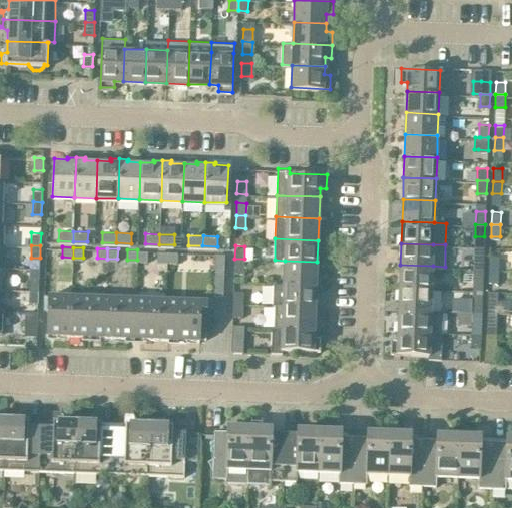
[(148,249),(137,249),(137,260),(147,260),(148,249)]
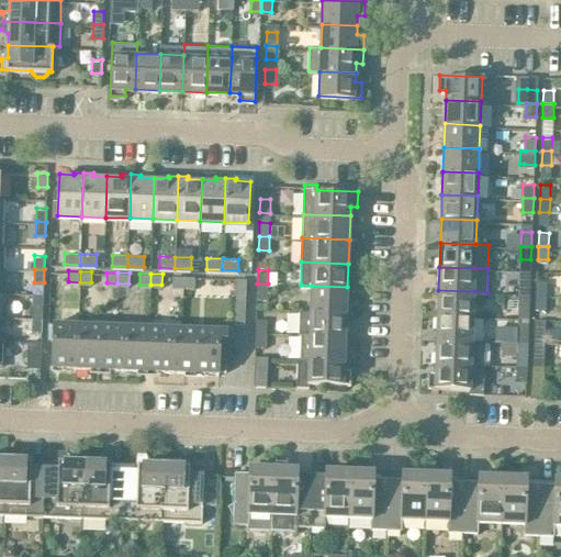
[(183,286),(183,275),(172,275),(172,286),(183,286)]
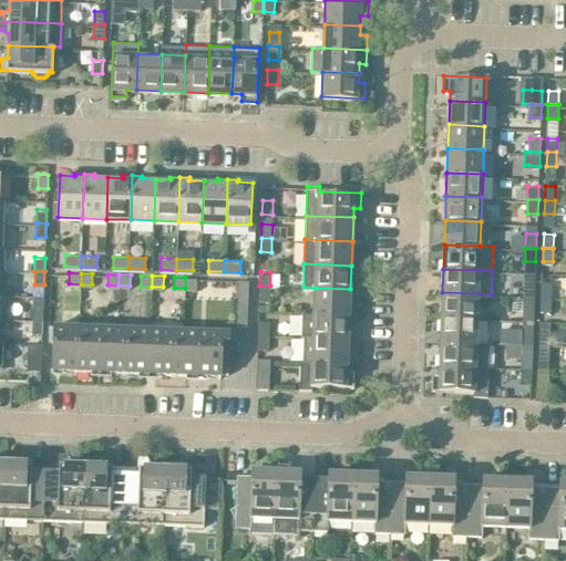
[(197,277),(185,277),(185,288),(197,288),(197,277)]
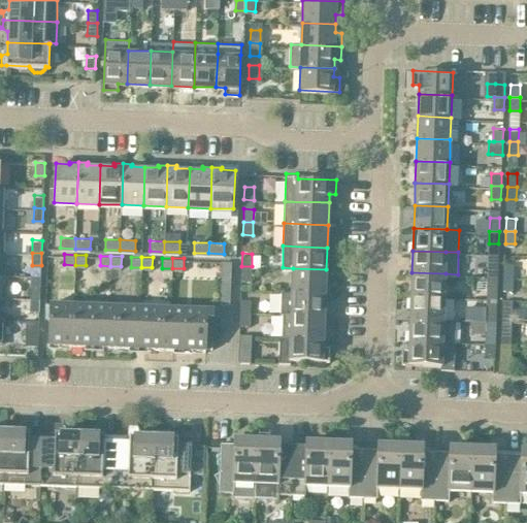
[(231,270),(231,260),(222,260),(221,270),(231,270)]
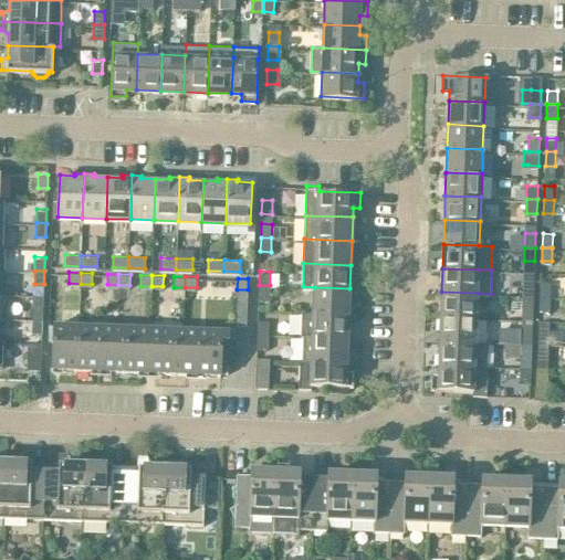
[(533,295),(534,281),(523,281),(523,295),(533,295)]
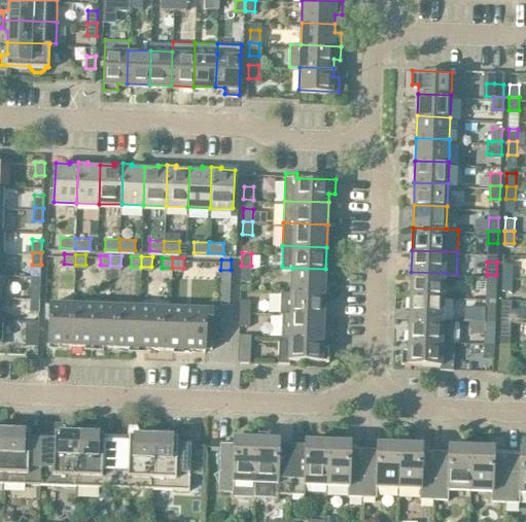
[(513,263),(503,263),(502,275),(513,275),(513,263)]
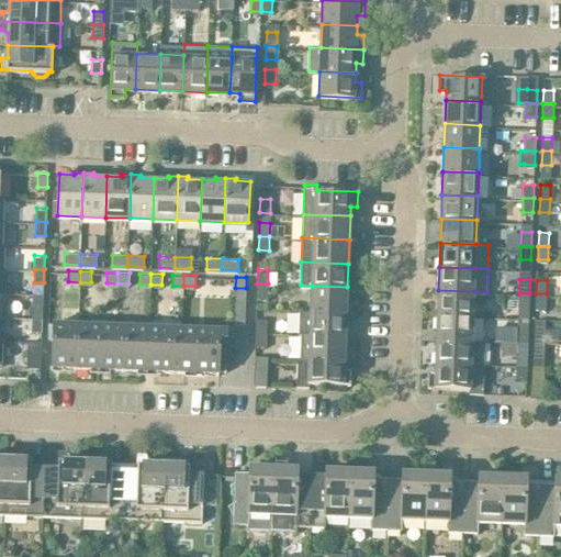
[(268,298),(268,283),(257,283),(257,297),(268,298)]
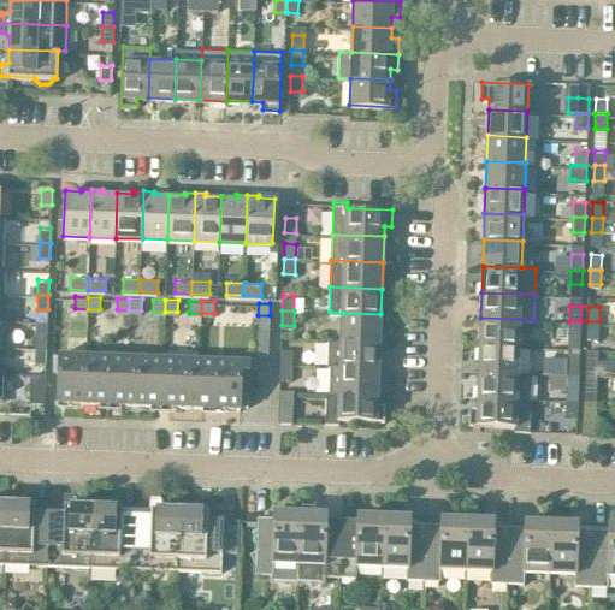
[(379,341),(380,314),(342,313),(341,338),(379,341)]
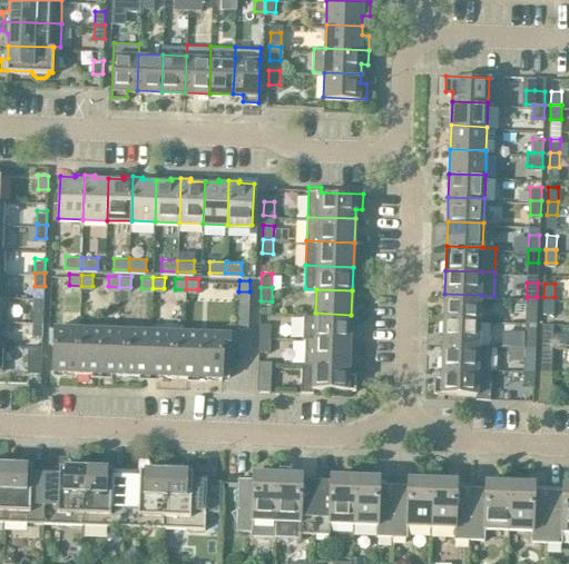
[(249,304),(249,292),(238,292),(238,303),(249,304)]
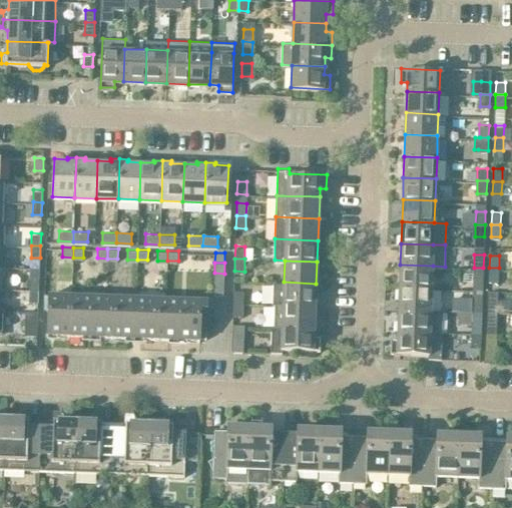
[(432,288),(433,266),(400,265),(399,287),(432,288)]
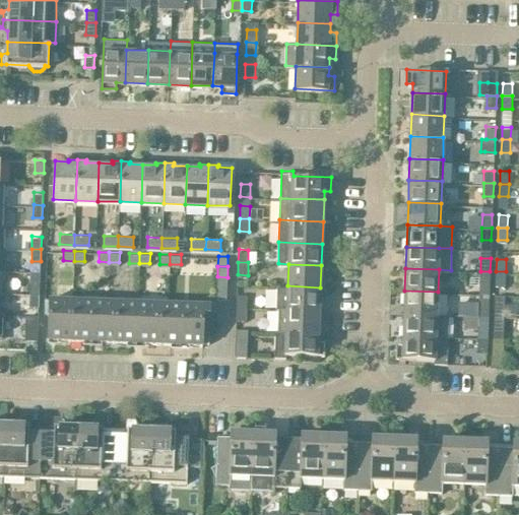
[(490,283),(490,271),(480,271),(479,283),(490,283)]
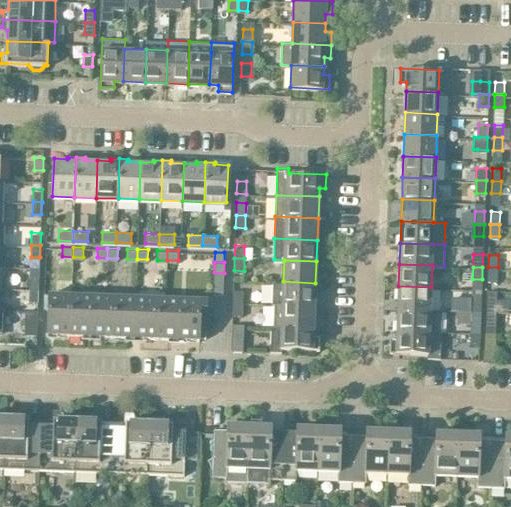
[(488,267),(488,279),(497,280),(498,267),(488,267)]
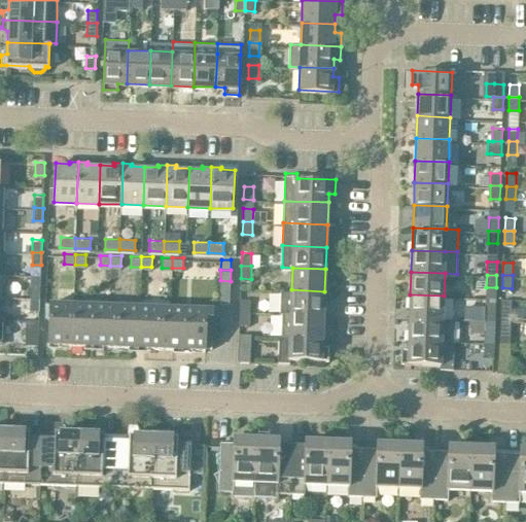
[(230,291),(231,281),(220,280),(220,291),(230,291)]
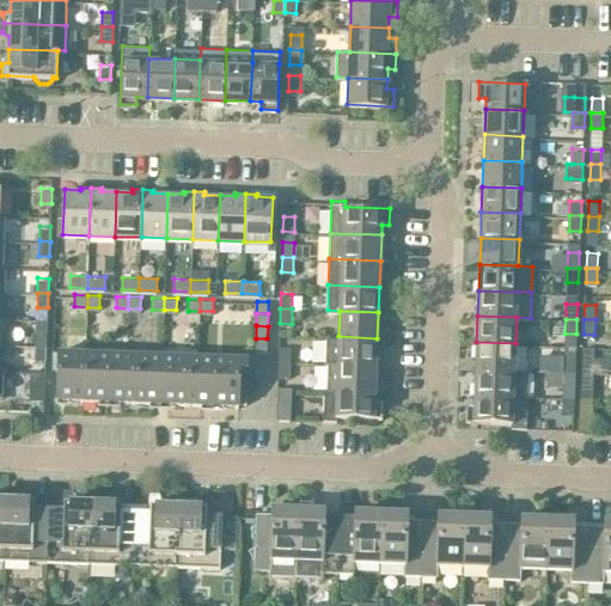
[(35,344),(47,344),(47,330),(36,330),(35,344)]
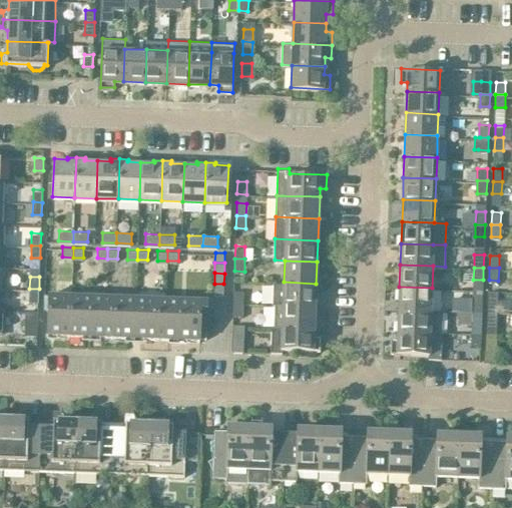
[(273,304),(275,304),(316,305),(316,284),(284,282),(274,282),(273,304)]
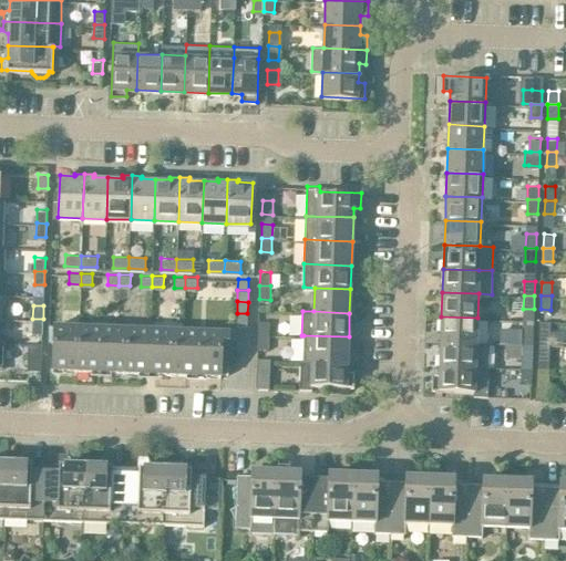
[(247,324),(247,313),(237,313),(236,324),(247,324)]
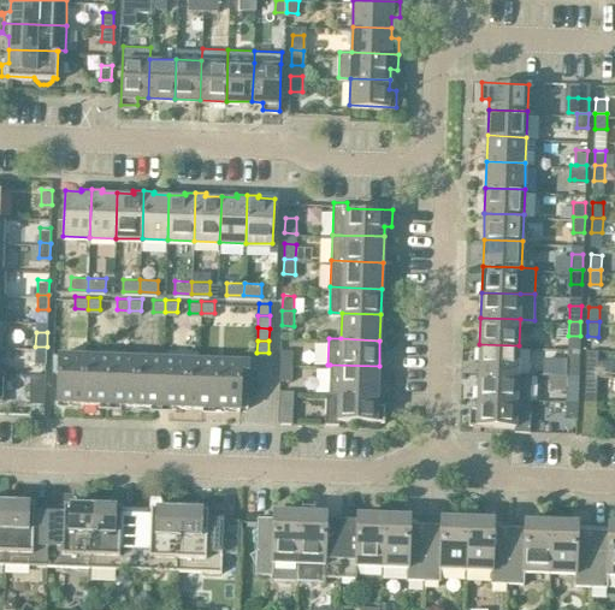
[(518,371),(519,345),(479,344),(479,369),(532,372),(532,371),(518,371)]
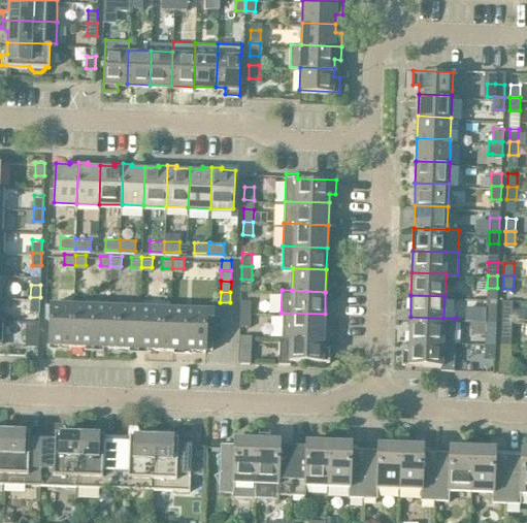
[(39,311),(40,297),(30,297),(30,309),(39,311)]
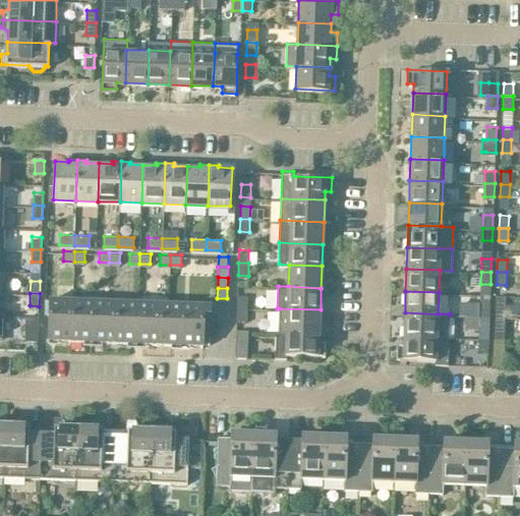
[(237,306),(246,307),(247,294),(237,294),(237,306)]
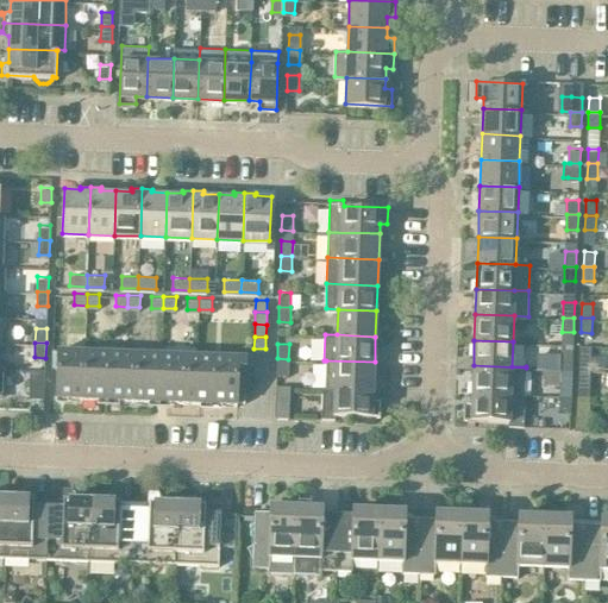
[(56,391),(56,396),(83,396),(85,357),(86,349),(61,347),(58,347),(56,391)]
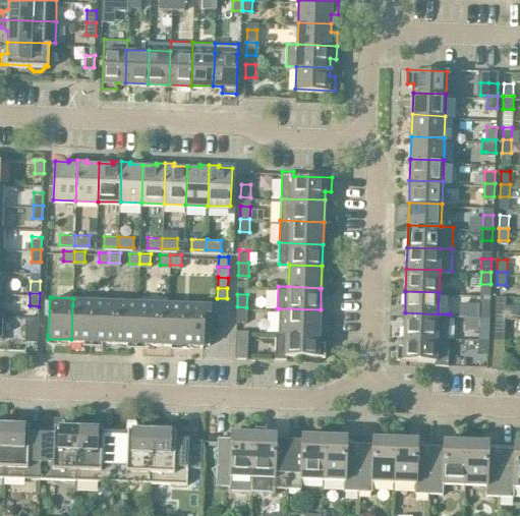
[(479,316),(489,317),(489,302),(480,302),(479,316)]
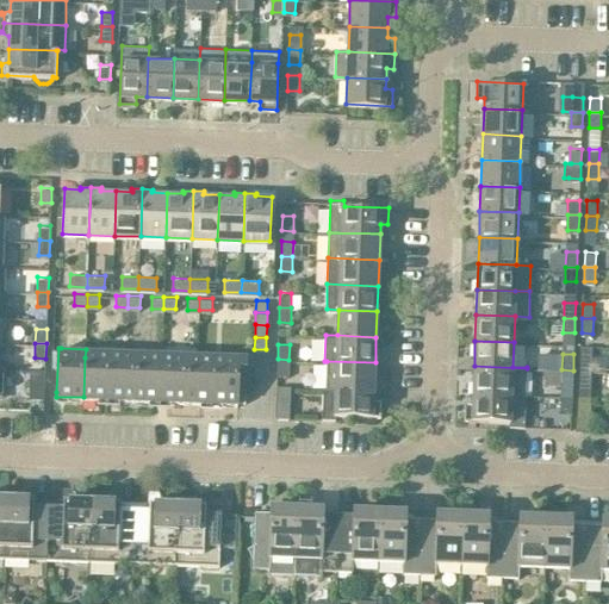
[(198,361),(197,402),(212,403),(238,403),(238,400),(246,400),(247,355),(240,355),(237,355),(237,356),(238,356),(238,362),(215,362),(198,361)]
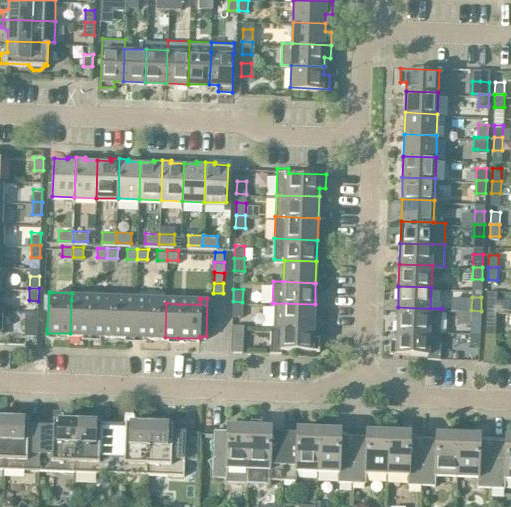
[(496,298),(487,298),(487,310),(496,310),(496,298)]
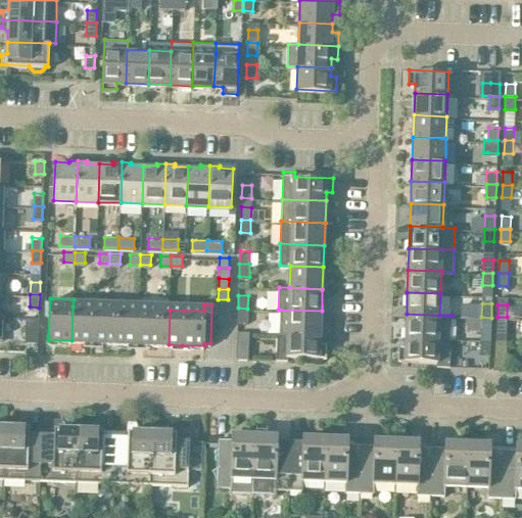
[(73,307),(72,340),(99,341),(107,342),(108,308),(100,308),(73,307)]
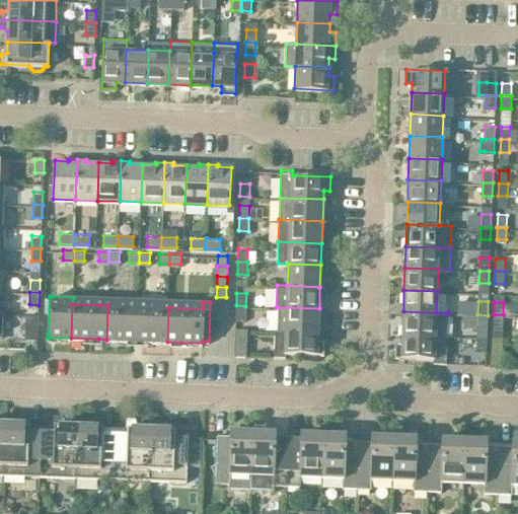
[(107,305),(106,340),(126,340),(137,341),(138,306),(127,306),(107,305)]
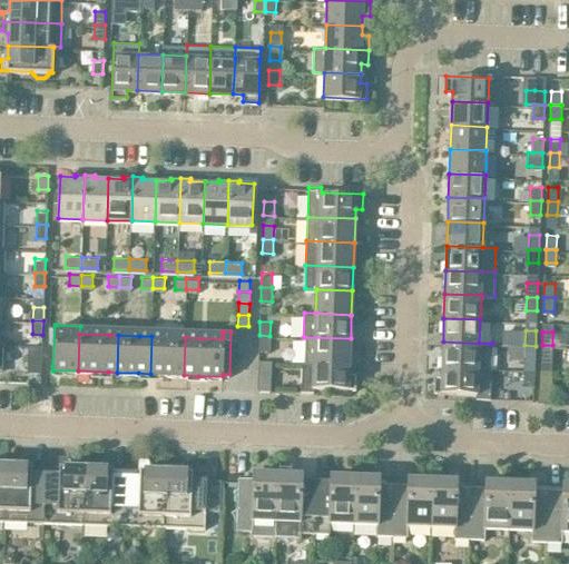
[(270,349),(270,336),(260,335),(258,349),(270,349)]
